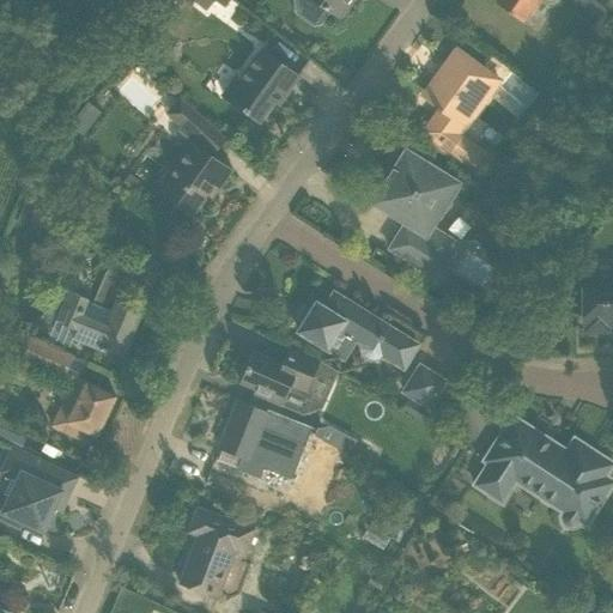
[(193,0),(206,10),(213,0),(214,0),(224,7),(229,0),(193,0)]
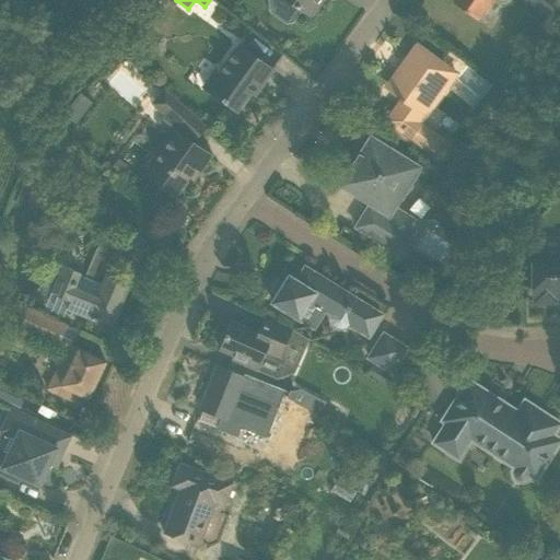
[(268,0),(270,12),(286,23),(293,22),(301,11),(310,16),(321,0),(268,0)]
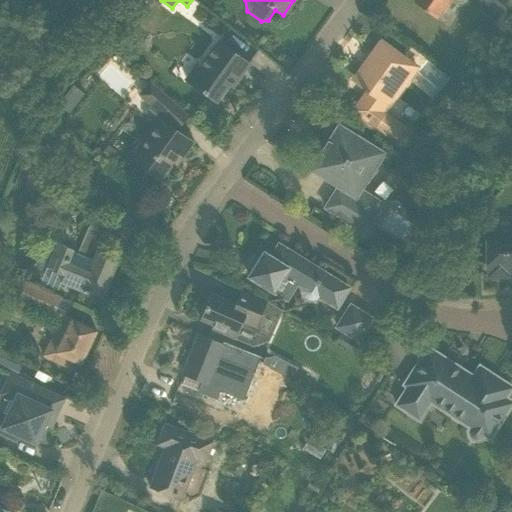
[(436,18),(448,0),(415,0),(414,2),(426,11),(436,18)]
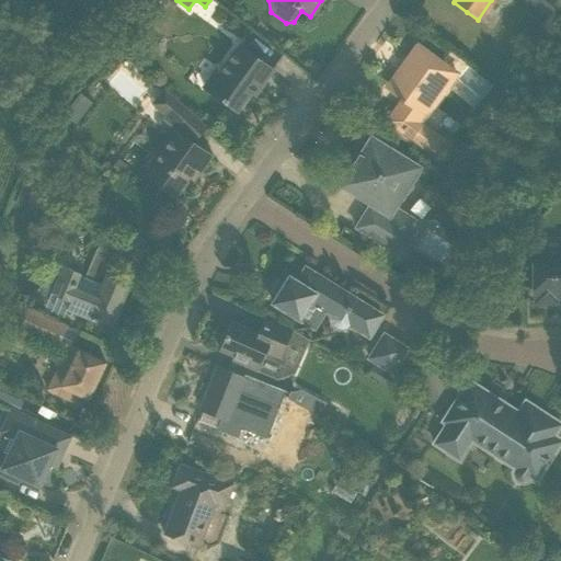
[(560,0),(522,0),(548,20),(560,1),(560,0)]
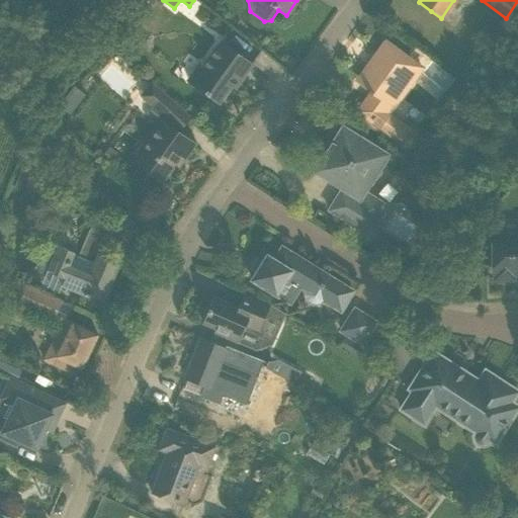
[(363,103),(356,111),(379,128),(406,149),(417,133),(389,112),(394,106),(387,102),(401,84),(407,89),(422,68),(385,41),(372,59),(377,62),(373,68),(372,67),(360,84),(368,90),(366,91),(369,94),(363,103)]
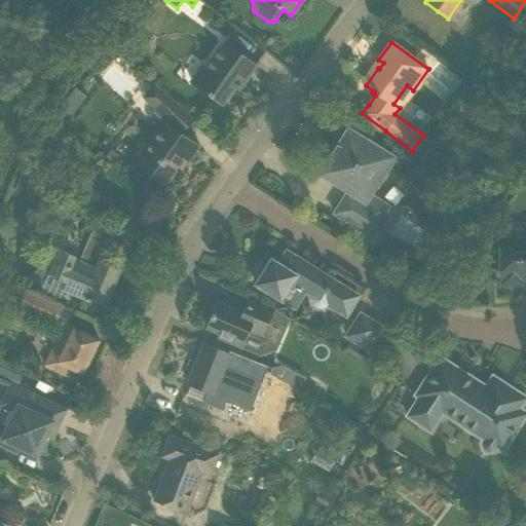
[(192,83),(205,91),(222,104),(234,85),(238,88),(255,65),(225,43),(207,69),(203,67),(192,83)]
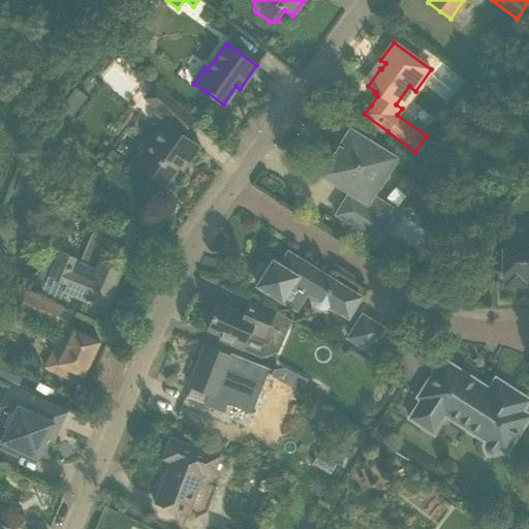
[(480,66),(467,85),(479,94),(494,75),(480,66)]
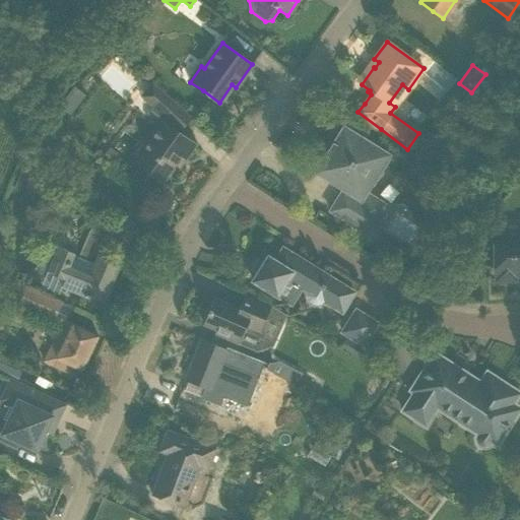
[(195,144),(179,132),(190,119),(152,84),(141,96),(152,107),(148,112),(160,121),(147,139),(143,136),(128,158),(136,164),(161,183),(175,165),(179,167),(195,144)]
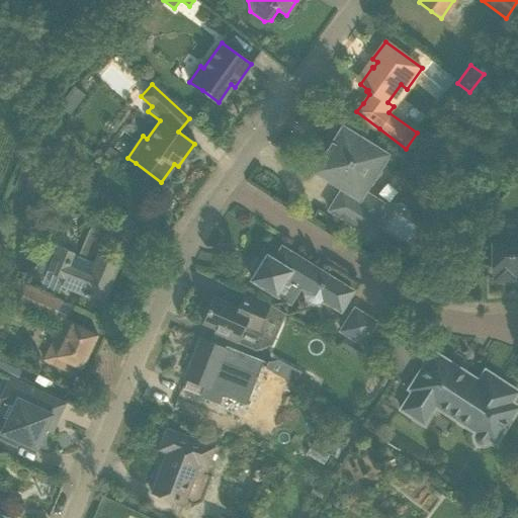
[(73,86),(59,105),(69,113),(84,94),(73,86)]
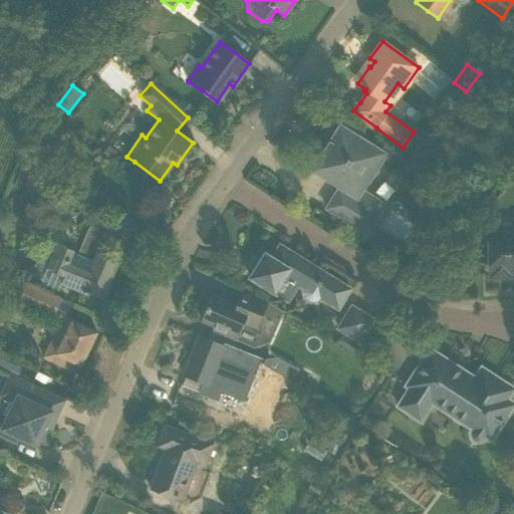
[(323,152),(312,170),(313,171),(314,171),(340,187),(326,209),(365,233),(383,204),(361,191),(386,153),(356,136),(358,132),(342,121),(340,124),(339,125),(337,124),(330,135),(333,137),(330,143),(329,142),(328,143),(331,145),(325,154),(323,152)]
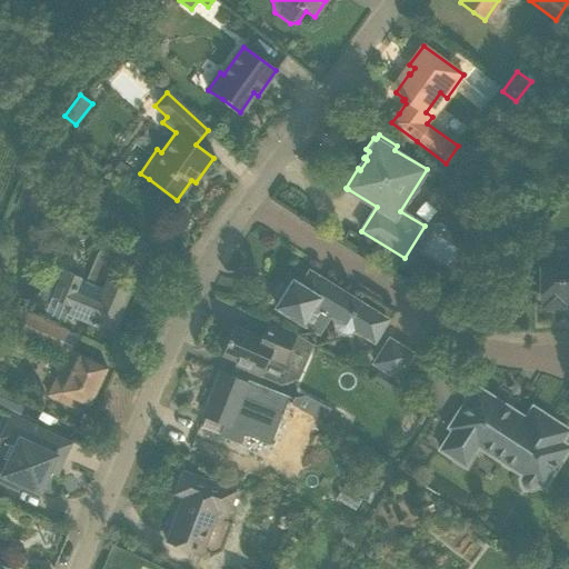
[(121,161),(113,171),(122,179),(130,169),(121,161)]
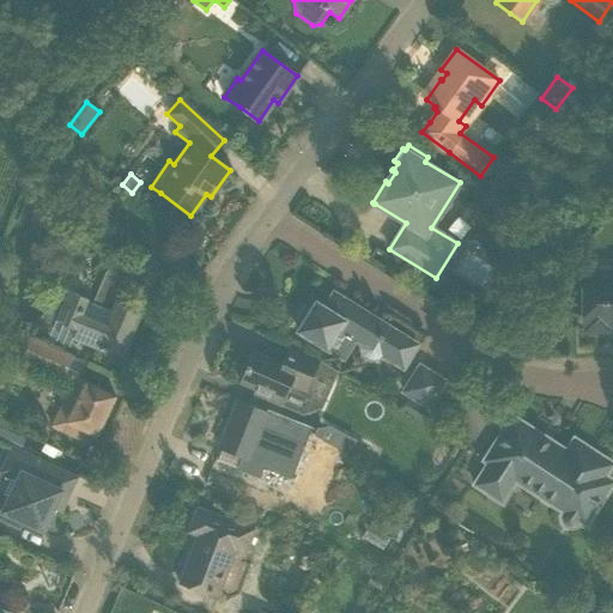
[(35,229),(50,187),(34,180),(17,222),(35,229)]
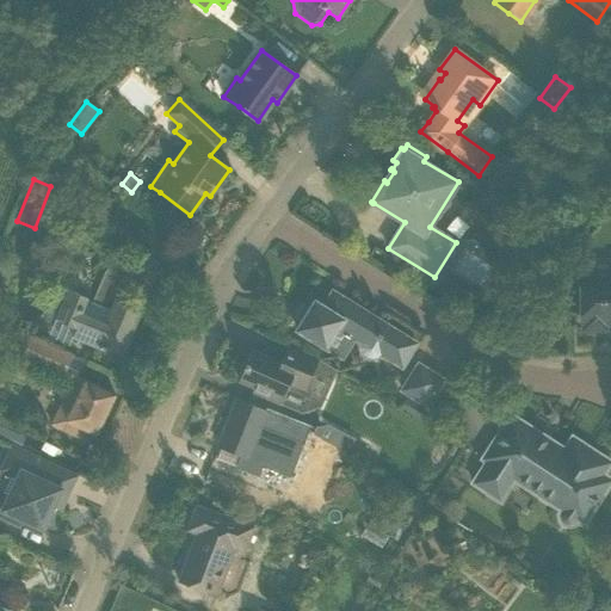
[(67,289),(55,319),(76,328),(73,337),(82,341),(105,351),(106,346),(122,353),(140,312),(116,302),(125,285),(103,276),(99,284),(93,300),(67,289)]
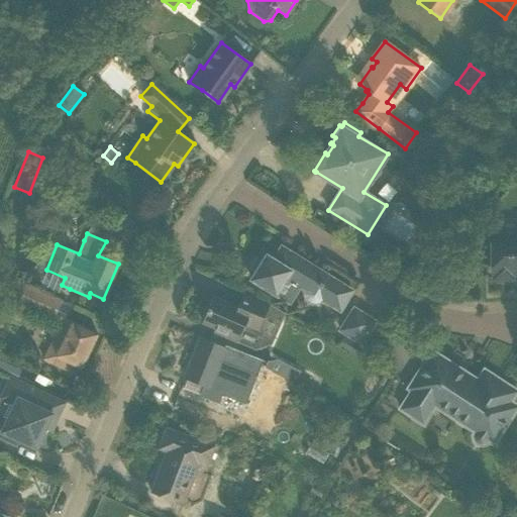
[(516,234),(492,235),(492,273),(494,273),(494,274),(495,274),(498,279),(508,279),(511,274),(512,274),(516,274),(516,234)]
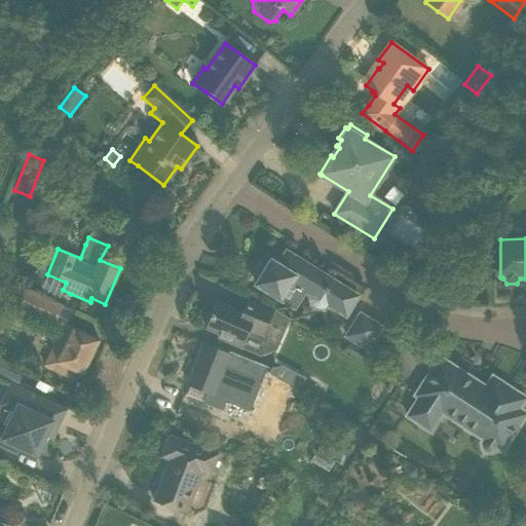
[(328,306),(329,305),(346,315),(359,296),(287,251),(278,264),(271,260),(265,268),(264,267),(260,274),(262,274),(256,284),(280,299),(289,305),(300,287),(312,295),(311,297),(310,299),(311,304),(315,308),(321,310),(326,309),(328,306)]
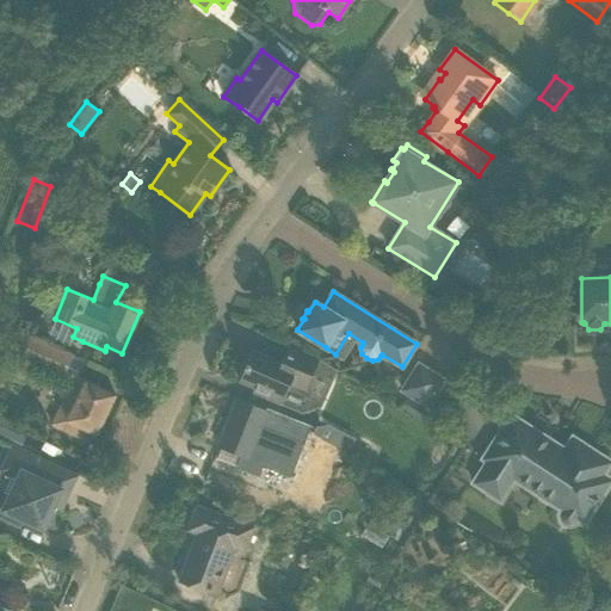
[(25,333),(6,374),(24,383),(31,366),(71,384),(51,424),(59,427),(80,438),(85,429),(97,434),(115,395),(93,384),(79,377),(85,363),(73,357),(54,346),(25,333)]
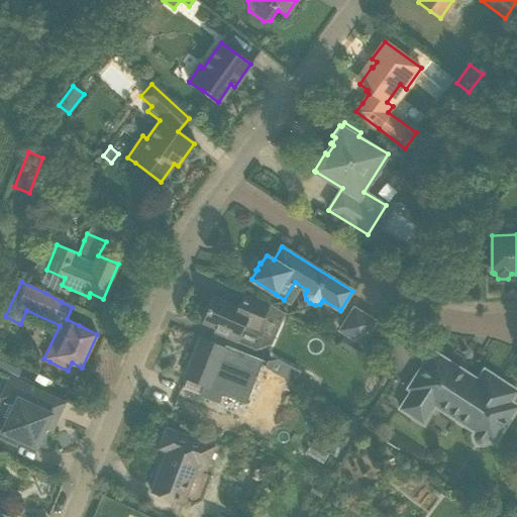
[(214,331),(232,339),(237,341),(244,325),(257,331),(270,304),(243,293),(237,306),(213,296),(202,322),(215,327),(214,331)]
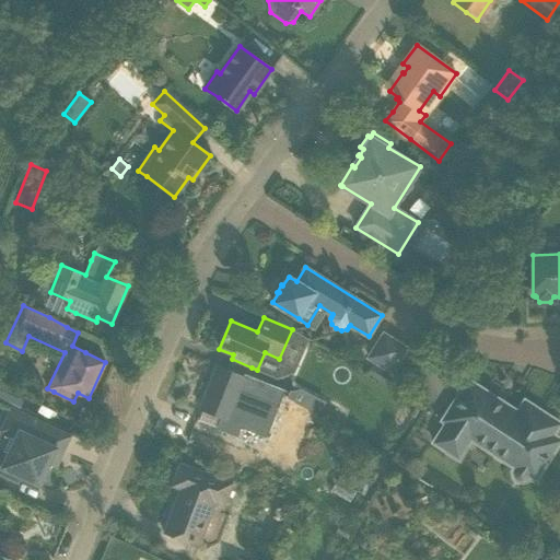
[(407,349),(383,334),(369,358),(393,372),(407,349)]
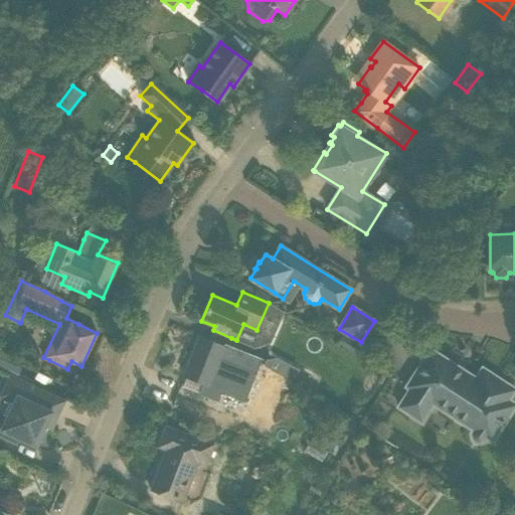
[(337,344),(355,356),(362,346),(343,334),(337,344)]
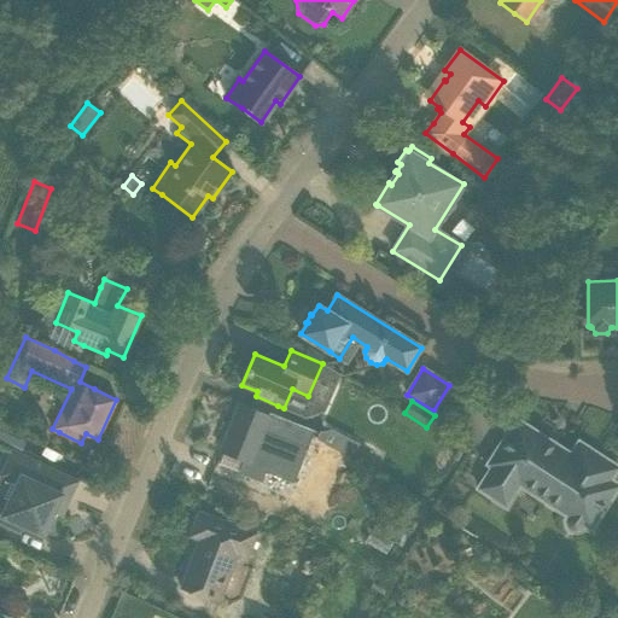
[(239,404),(221,452),(242,460),(238,470),(261,479),(264,468),(292,479),(305,448),(313,430),(269,413),(268,415),(262,413),(239,404)]
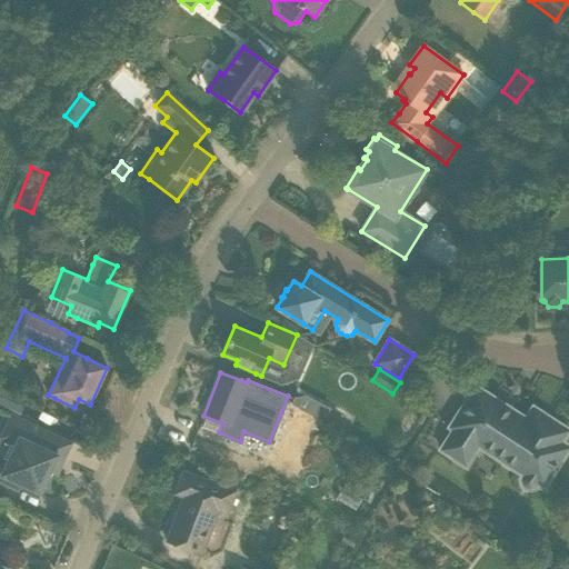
[(0,406),(19,416),(27,399),(0,385),(0,406)]
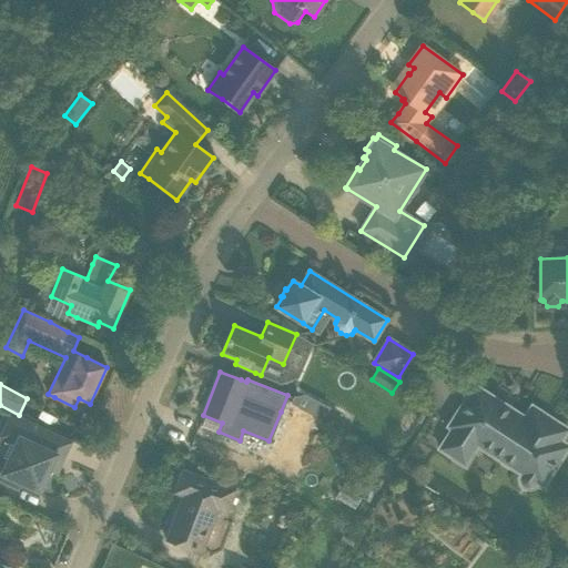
[(550,457),(560,440),(567,429),(531,406),(525,418),(475,386),(448,426),(453,429),(439,449),(465,465),(478,446),(521,474),(519,479),(520,484),(525,489),(529,490),(535,488),(538,485),(541,487),(558,463),(550,457)]
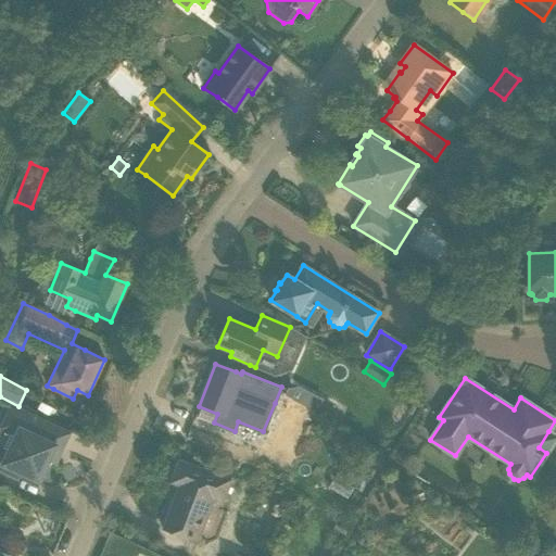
[(298,386),(291,399),(311,408),(317,396),(298,386)]
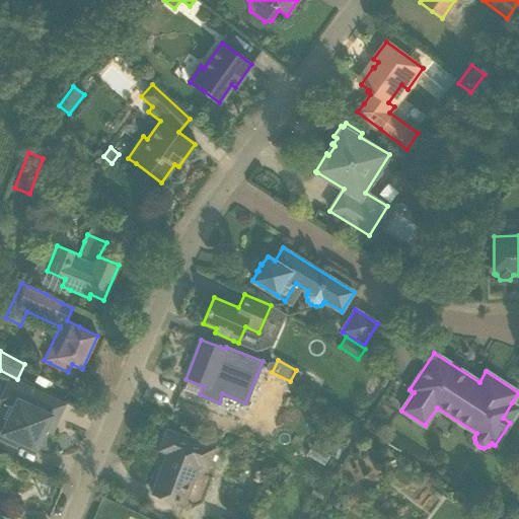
[(46,430),(52,433),(66,402),(11,377),(0,399),(0,439),(16,447),(18,442),(36,450),(46,430)]
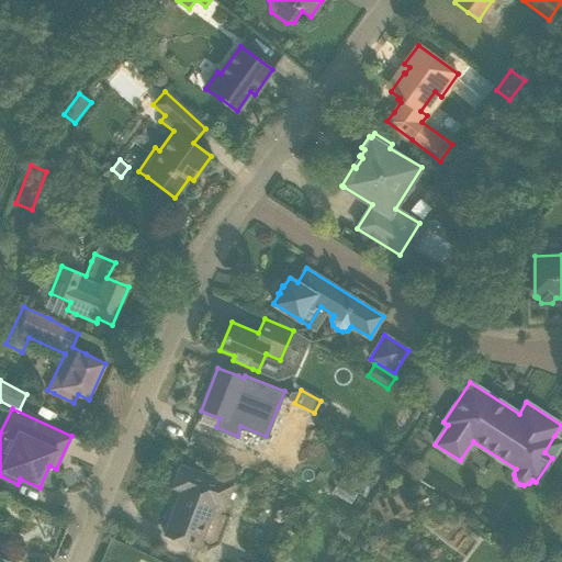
[(164,535),(184,543),(199,549),(215,505),(224,508),(233,485),(181,465),(172,487),(181,492),(164,535)]
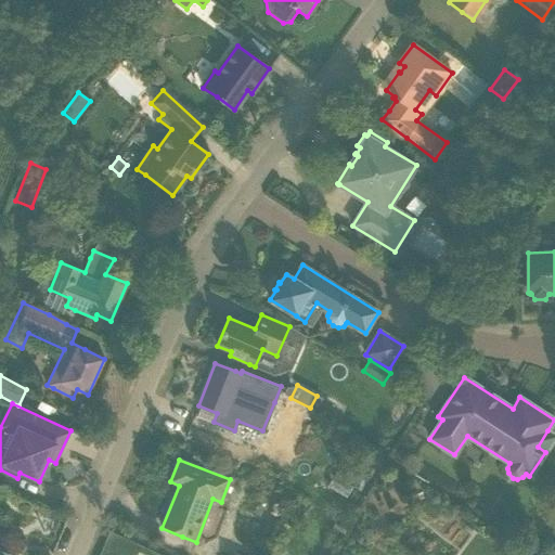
[(0,554),(12,554),(0,549),(0,545),(1,545),(0,544),(0,554)]
